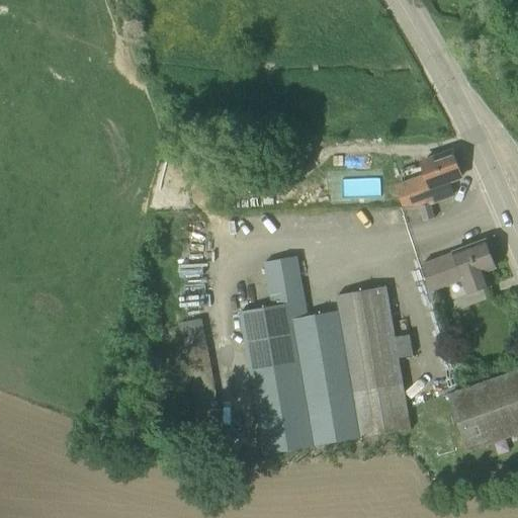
[(418,178),(427,204),(431,202),(453,194),(448,181),(461,176),(452,152),(422,162),(425,174),(418,178)]
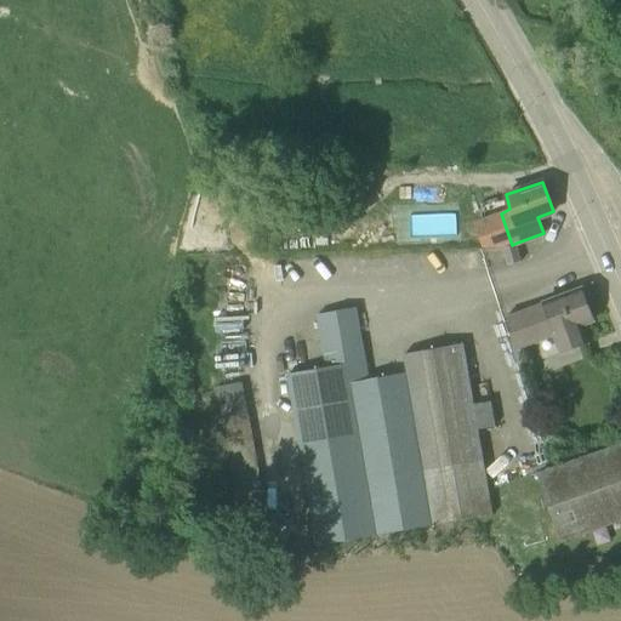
[(519,251),(517,244),(512,246),(503,249),(508,266),(522,262),(519,251)]
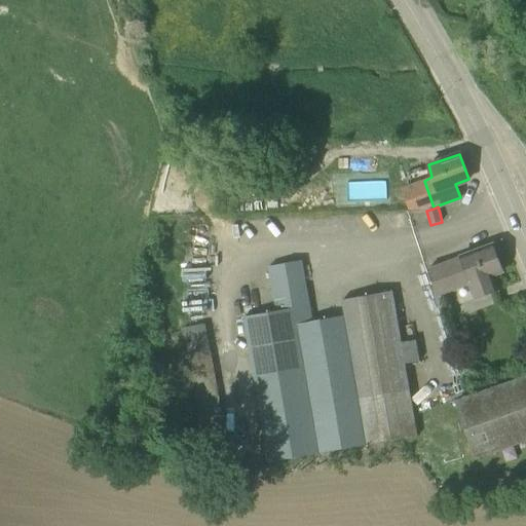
[(497,291),(492,274),(502,270),(492,246),(429,270),(439,296),(468,285),(475,300),(497,291)]
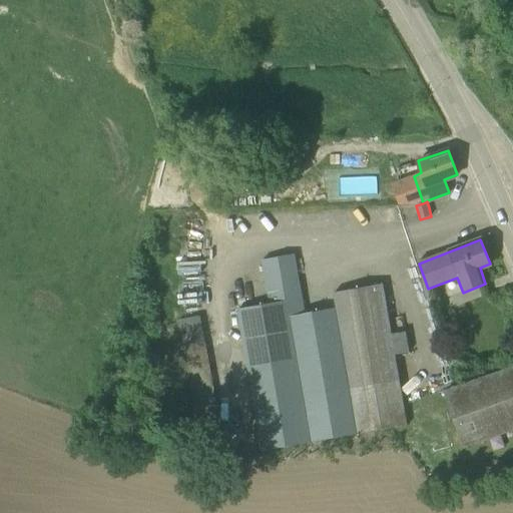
[(306,313),(296,253),(261,261),(267,293),(268,293),(270,304),(236,310),(262,450),(408,425),(395,354),(409,352),(406,332),(392,334),(383,284),(333,293),(336,308),(306,313)]
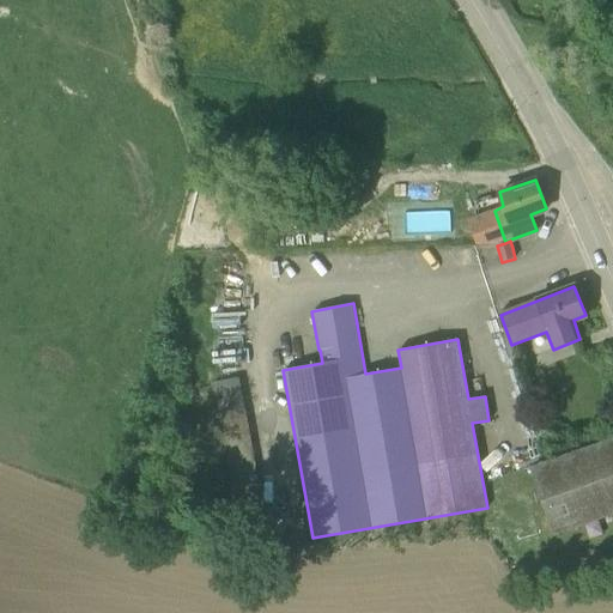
[(216,377),(230,442),(255,437),(241,371),(216,377)]
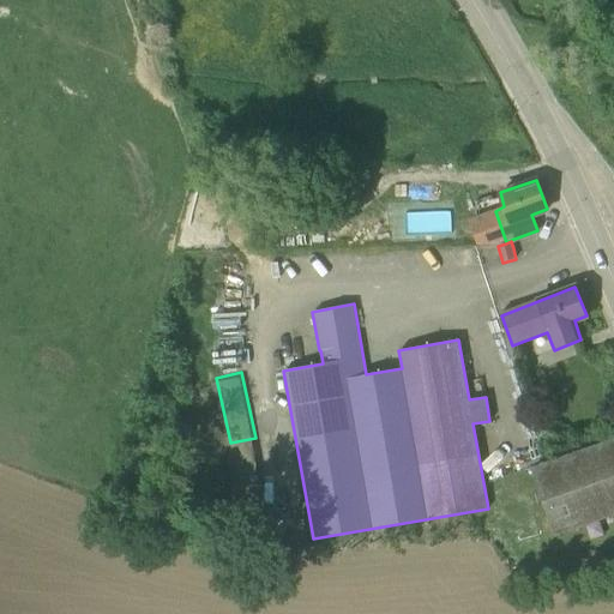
[(555,535),(613,515),(613,438),(533,468),(555,535)]
